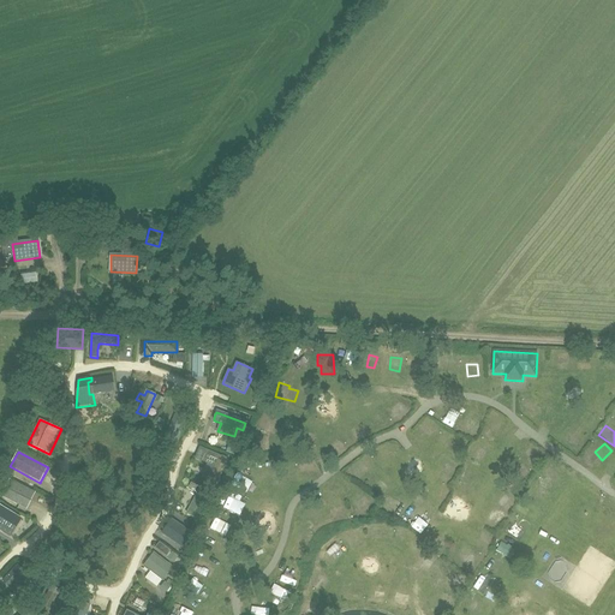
[(216,487),(228,460),(209,452),(206,460),(216,465),(208,483),(216,487)]
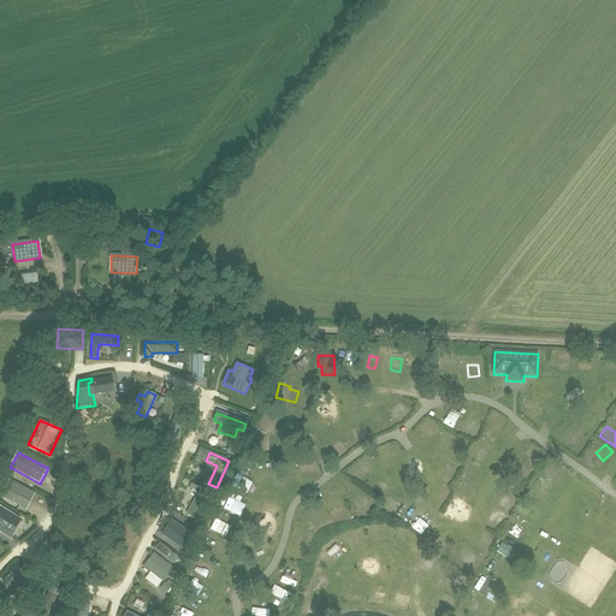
[(314,460),(301,461),(302,473),(315,473),(314,460)]
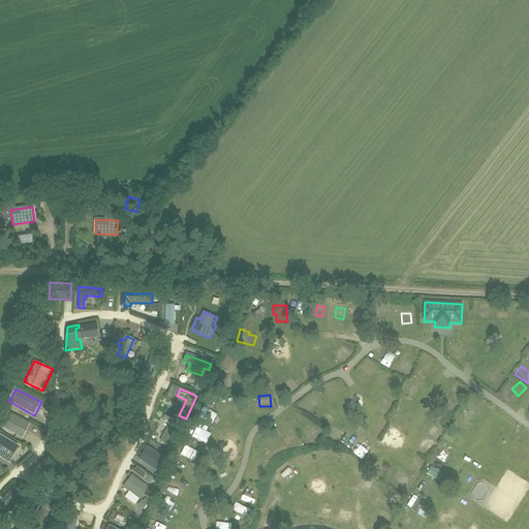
[(201,418),(211,422),(214,413),(205,410),(201,418)]
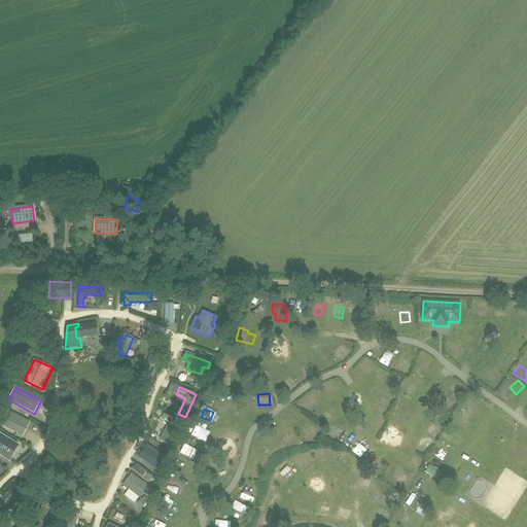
[(31,423),(8,411),(1,425),(23,437),(31,423)]
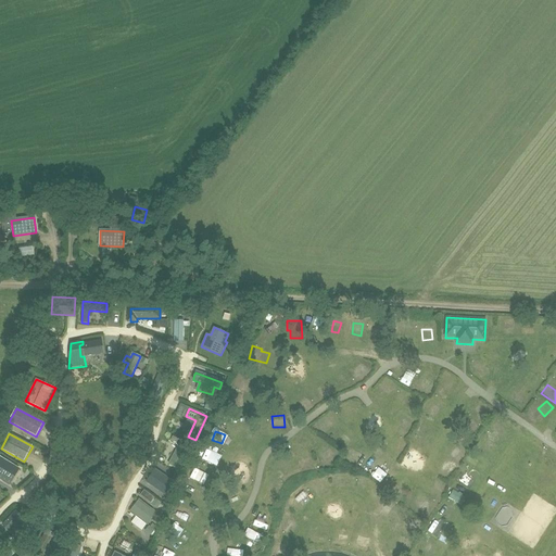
[(328,445),(323,455),(336,464),(342,454),(328,445)]
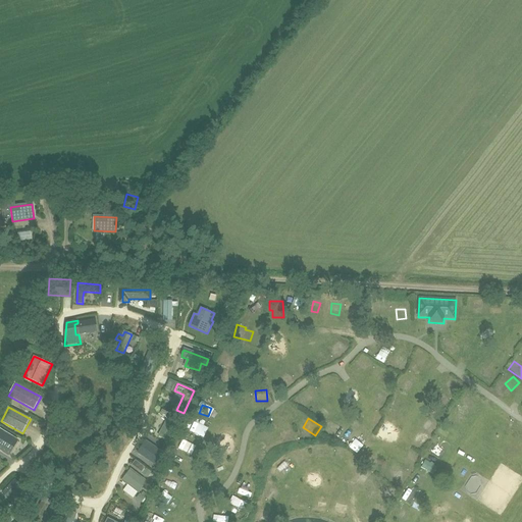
[(200,436),(204,426),(193,422),(189,432),(200,436)]
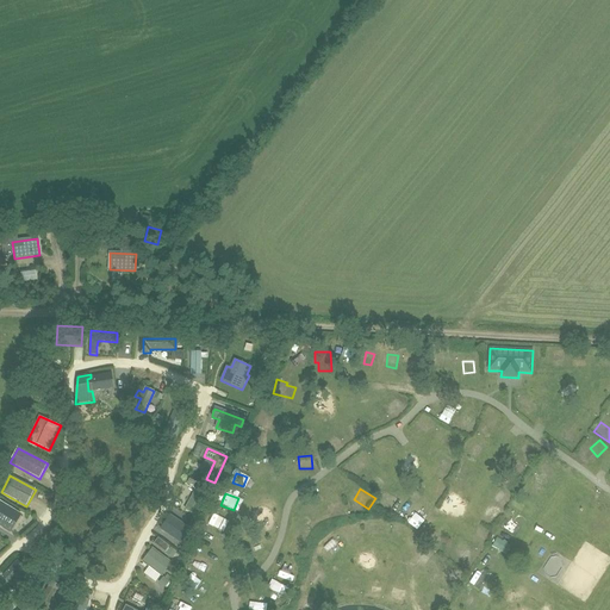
[(0,526),(11,533),(23,515),(0,500),(0,526)]
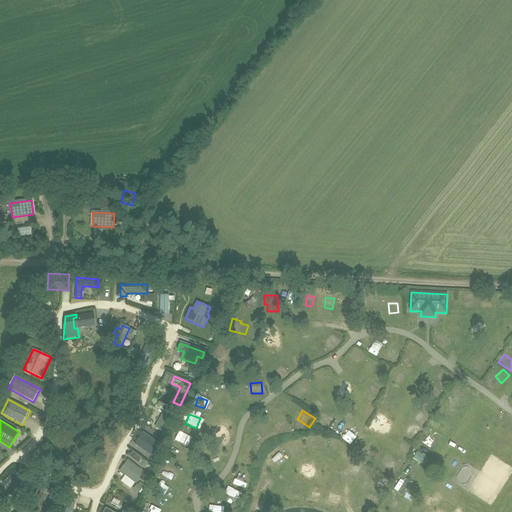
[(180,432),(177,440),(189,444),(192,436),(180,432)]
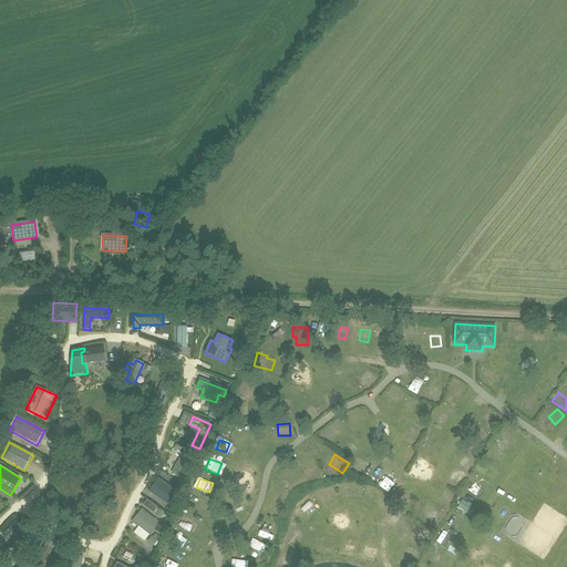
[(177,492),(158,480),(150,493),(168,505),(177,492)]
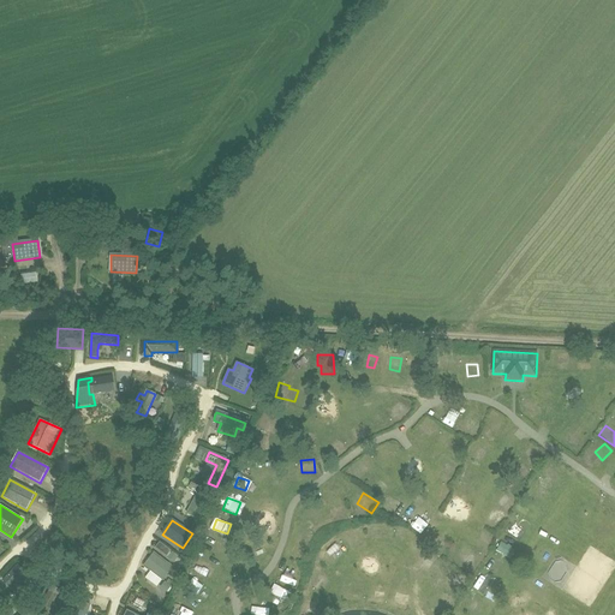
[(430,574),(440,560),(429,553),(419,568),(430,574)]
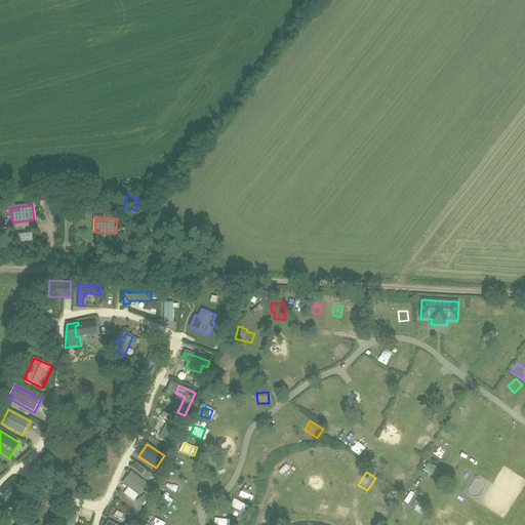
[(127,489),(128,488),(138,496),(147,485),(132,474),(127,481),(126,481),(124,484),(124,486),(127,489)]
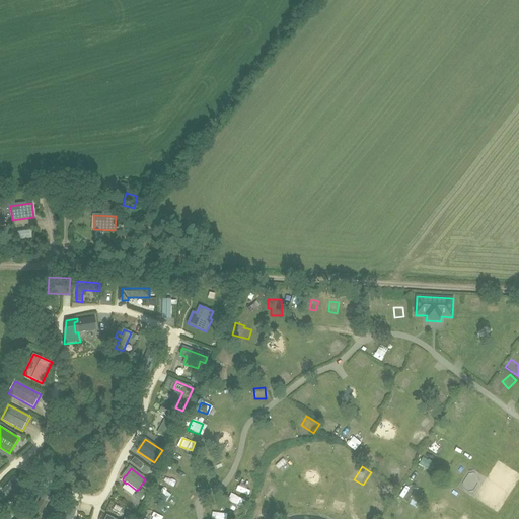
[(389,477),(396,484),(402,474),(395,469),(389,477)]
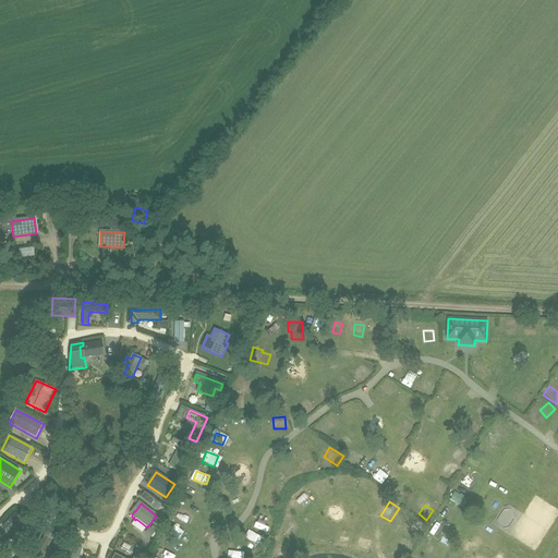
[(507,530),(517,514),(507,508),(497,523),(507,530)]
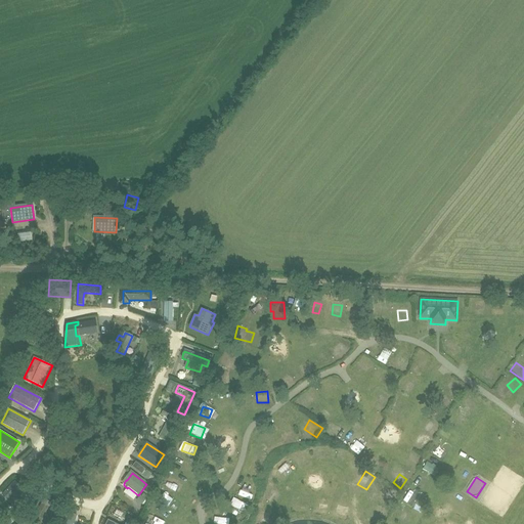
[(179,490),(181,481),(167,478),(165,487),(179,490)]
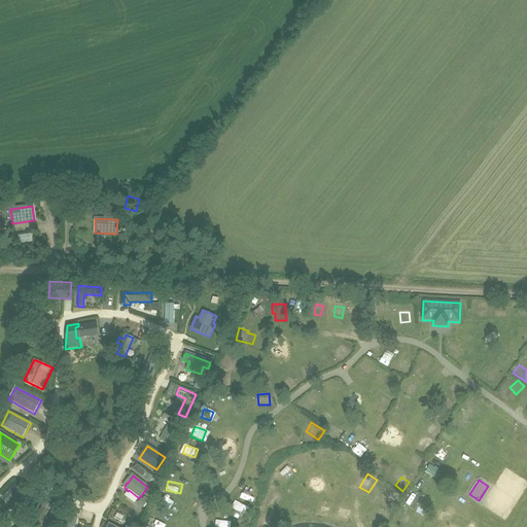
[(19,503),(12,497),(20,490),(13,484),(2,496),(13,507),(19,503)]
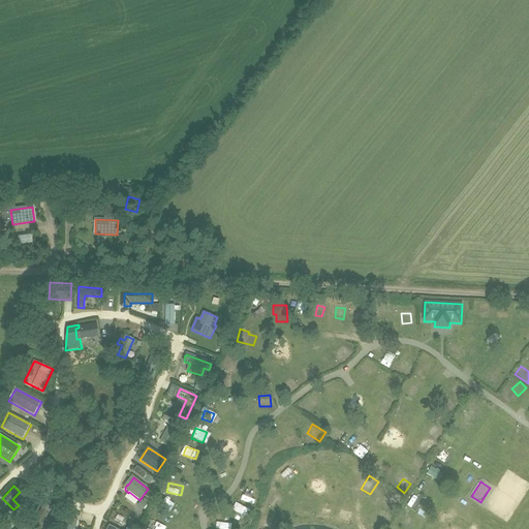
[(378,500),(386,505),(396,493),(386,487),(378,500)]
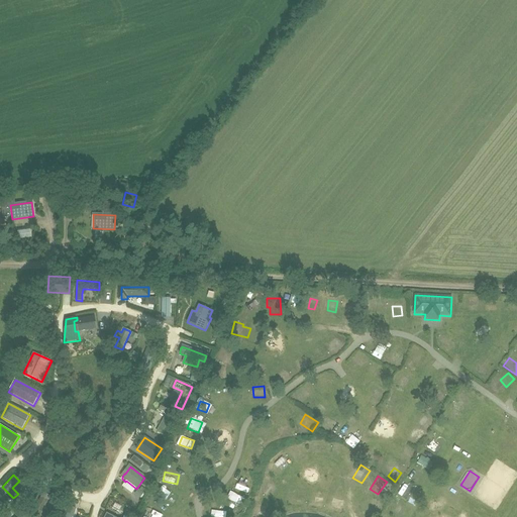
[(52,516),(53,515),(43,510),(50,498),(43,494),(32,513),(39,516),(52,516)]
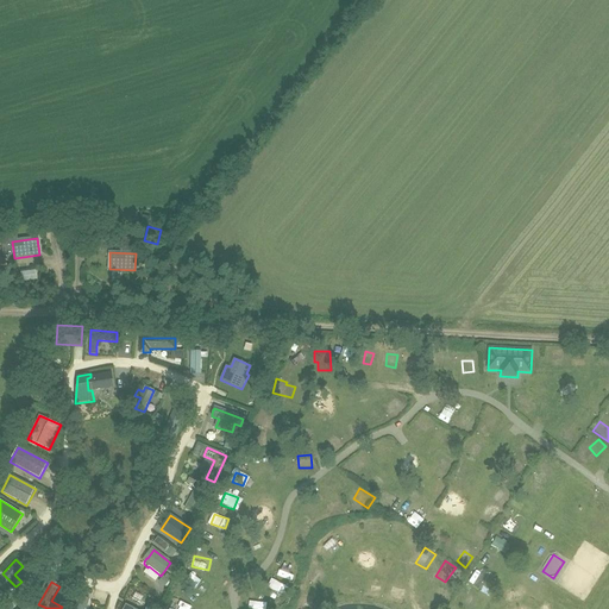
[(25,585),(14,596),(20,602),(31,590),(25,585)]
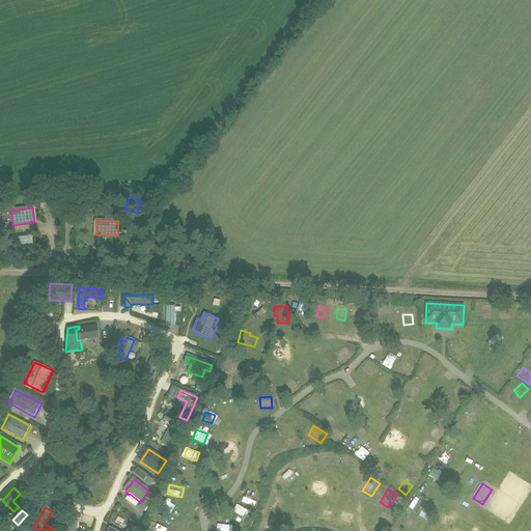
[(383,511),(378,520),(391,528),(396,521),(383,511)]
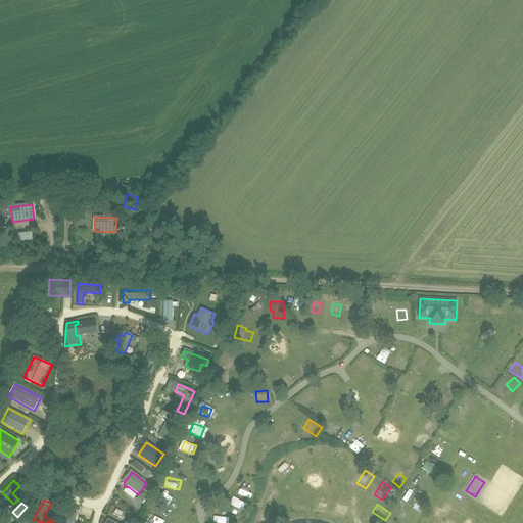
[(74,522),(77,514),(70,512),(66,522),(74,522)]
